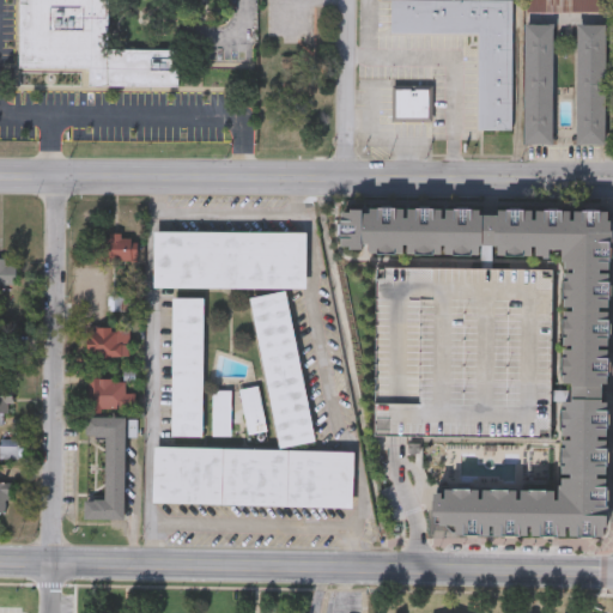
[(19,68),(19,0),(109,0),(109,50),(178,50),(177,87),(90,87),(91,70),(19,68)]
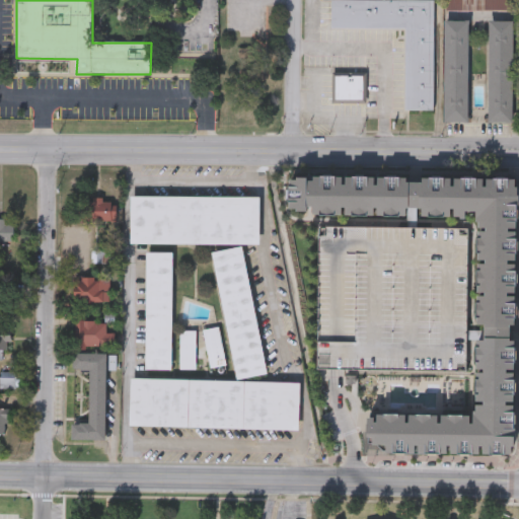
[(432,0),(432,108),(403,108),(404,26),(329,26),(329,0),(432,0)]
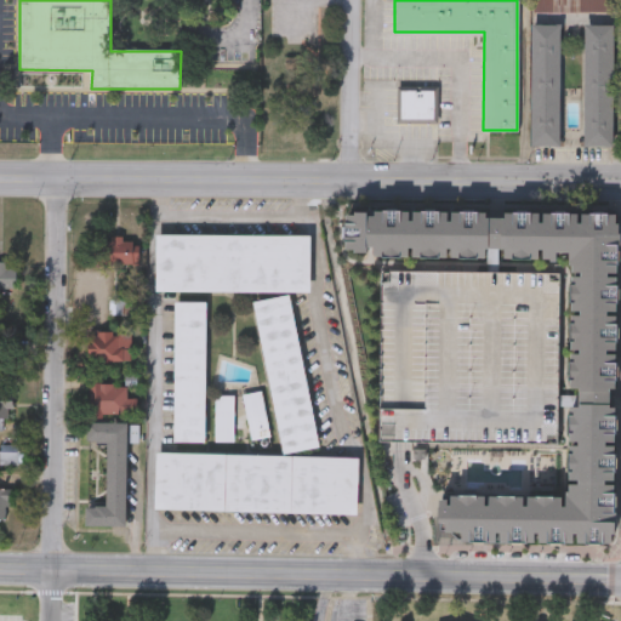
[(533,10),(533,0),(617,0),(617,10),(533,10)]
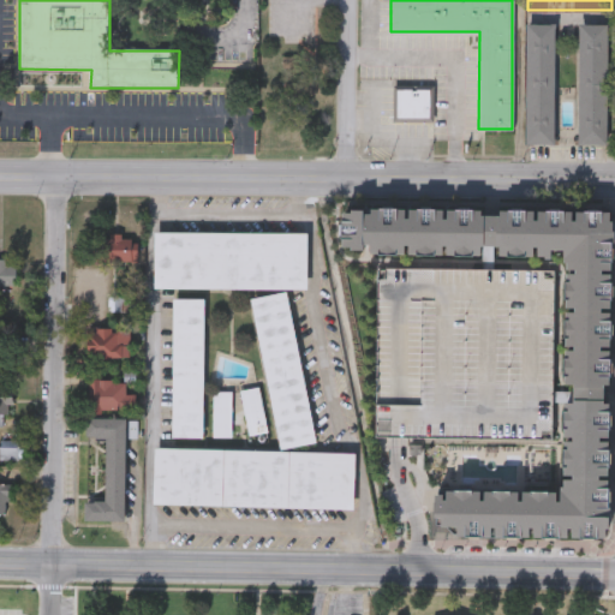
[(579,144),(579,22),(608,22),(608,144),(579,144)]
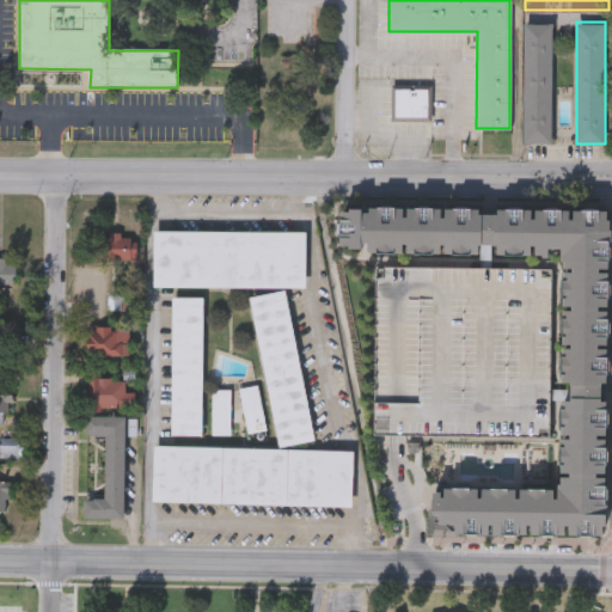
[(552,23),(552,144),(525,144),(525,23),(552,23)]
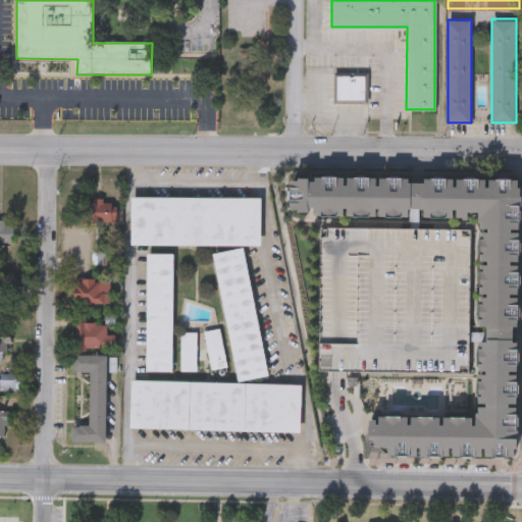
[(333,102),(333,72),(367,72),(367,102),(333,102)]
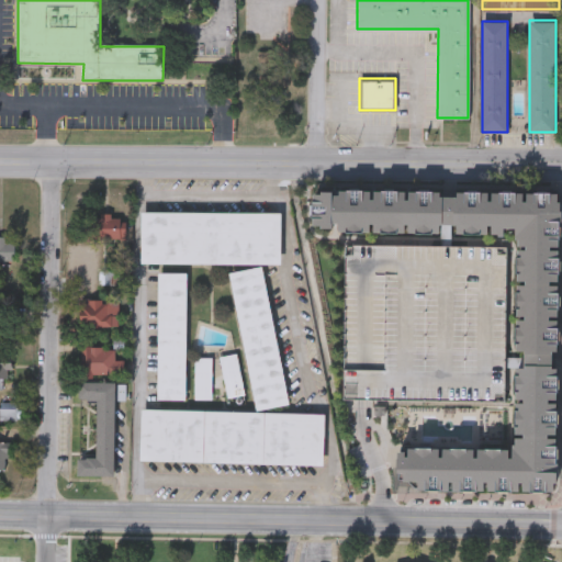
[(314,193),(313,225),(324,225),(324,228),(339,228),(339,233),(516,233),(516,447),(409,446),(409,453),(398,452),(398,483),(419,483),(418,494),(558,494),(558,193),(314,193)]
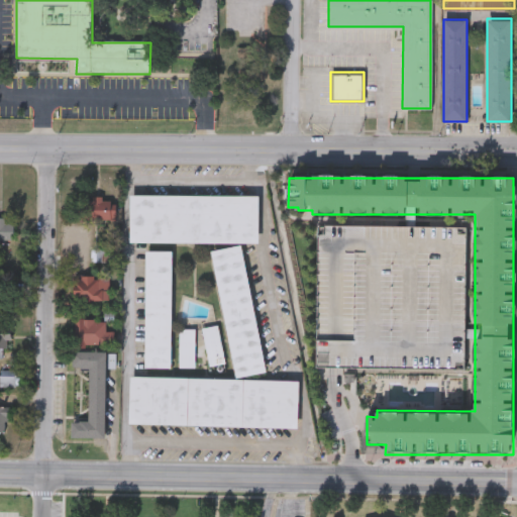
[(482,193),(463,192),(462,225),(420,223),(420,241),(464,243),(466,234),(480,235),(482,193)]
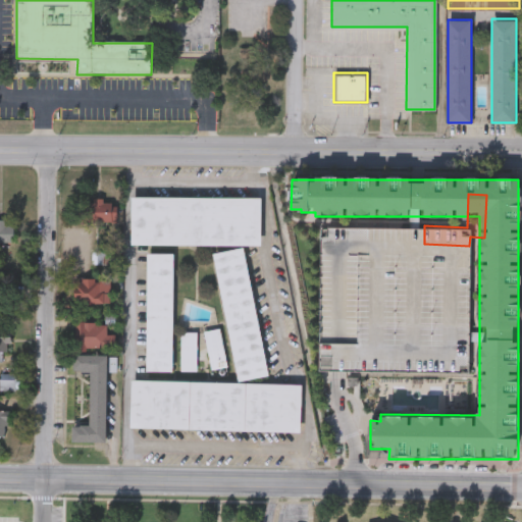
[(131,197),(260,199),(259,247),(131,245),(131,197)]
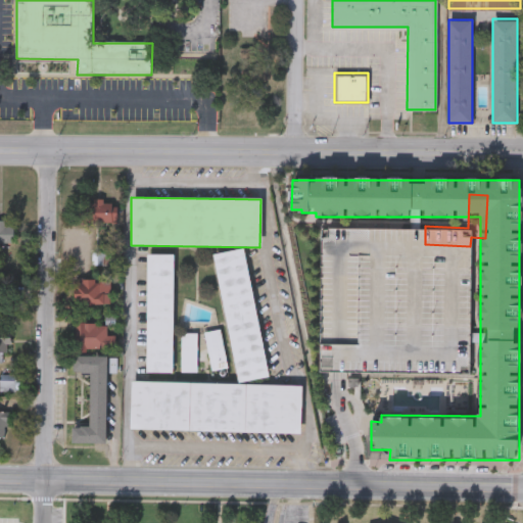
[(117,222),(81,222),(81,198),(117,198),(117,222)]
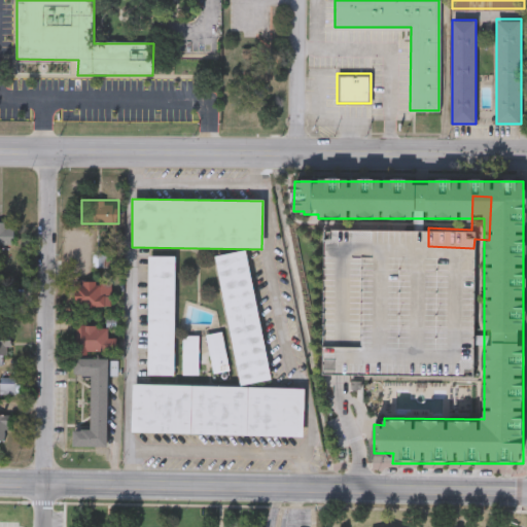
[(0,221),(13,221),(13,246),(0,246),(0,221)]
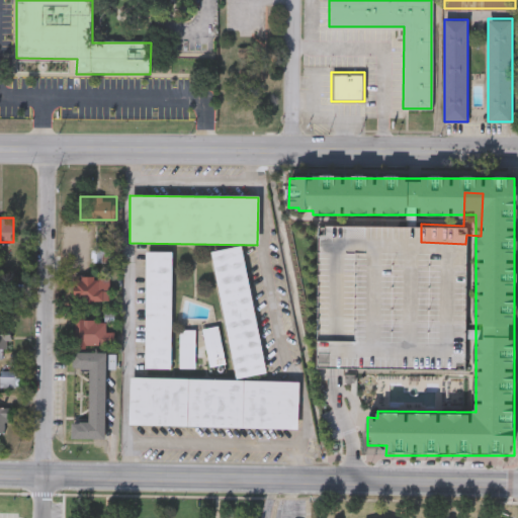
[(210,253),(241,247),(267,373),(237,379),(210,253)]
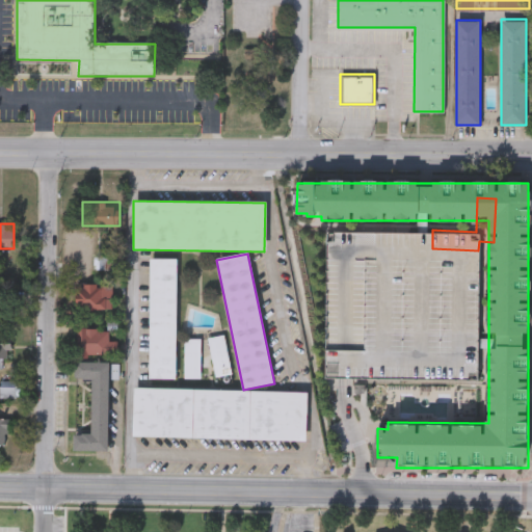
[(150,260),(179,260),(179,378),(150,378),(150,260)]
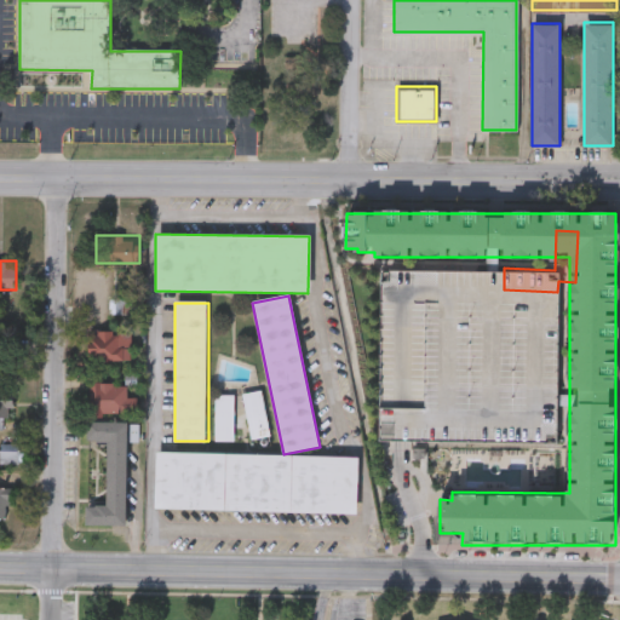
[(90,329),(132,329),(132,360),(90,360),(90,329)]
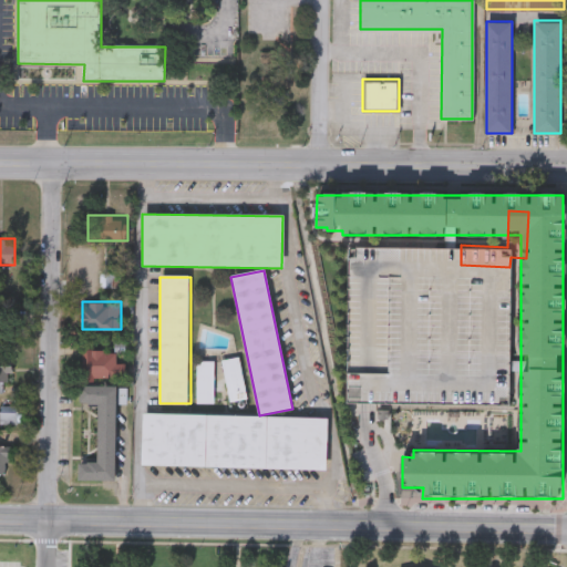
[(9,354),(9,392),(0,392),(0,342),(4,342),(4,354),(9,354)]
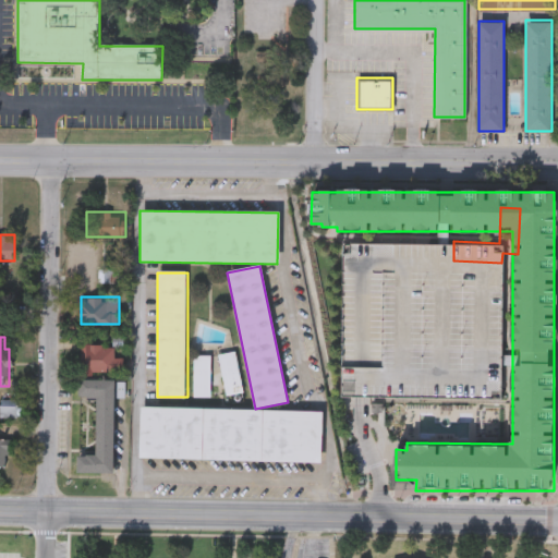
[(501,342),(480,342),(480,389),(501,389),(501,342)]
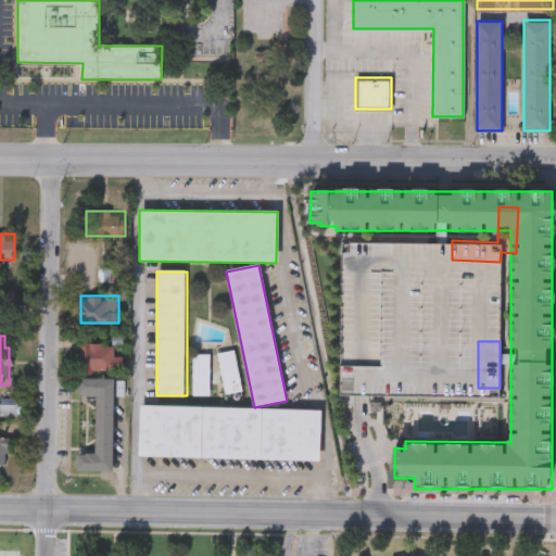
[(124,371),(80,371),(80,342),(114,342),(114,355),(124,355),(124,371)]
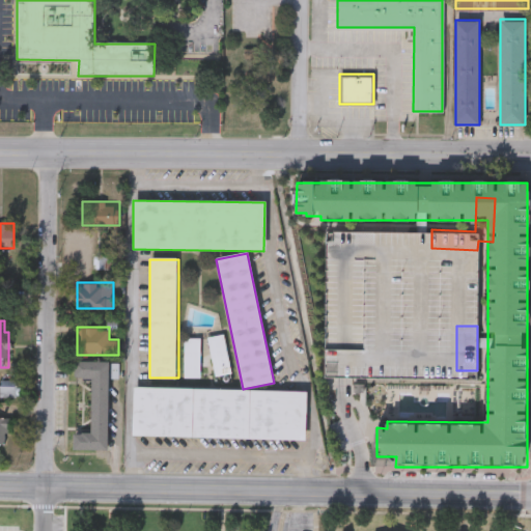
[(215,376),(206,337),(223,333),(231,373),(215,376)]
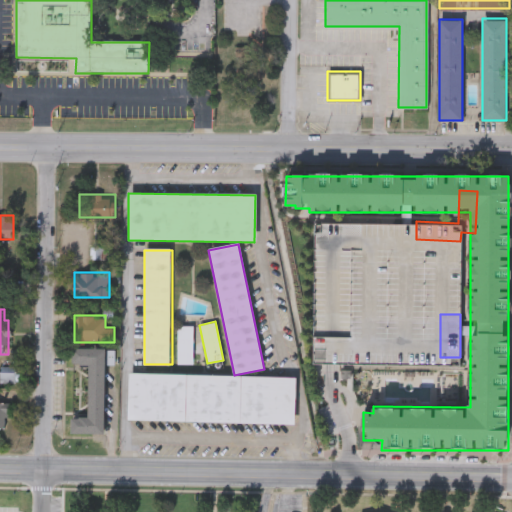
[(177,364),(176,325),(192,325),(193,364),(177,364)]
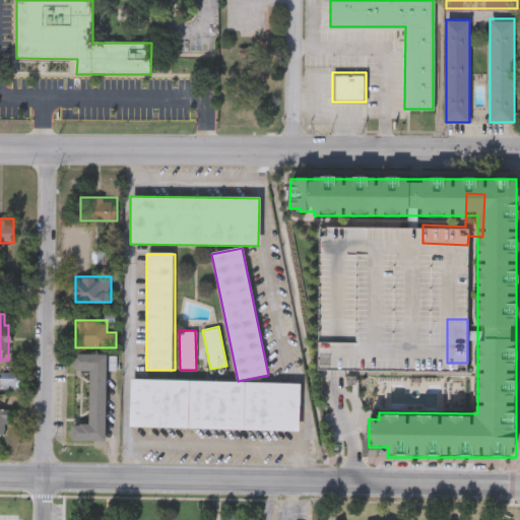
[(90,424),(90,370),(74,369),(74,353),(107,353),(106,440),(72,440),(73,424),(90,424)]
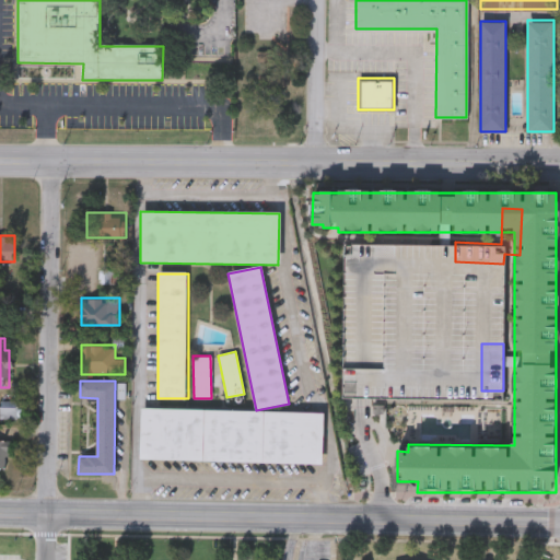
[(24,418),(0,417),(0,401),(24,404),(24,418)]
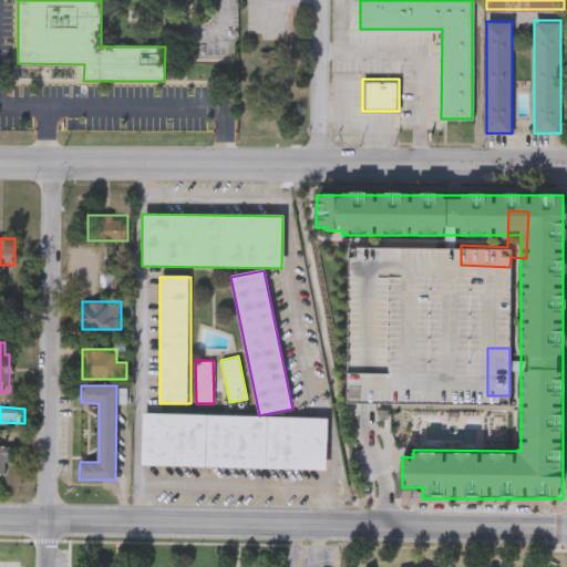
[(141,464),(143,413),(328,418),(326,468),(141,464)]
